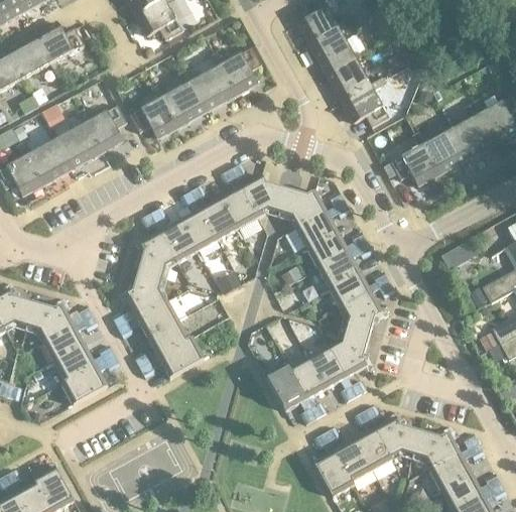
[(24,10),(18,0),(0,0),(0,25),(7,22),(6,20),(24,10)]
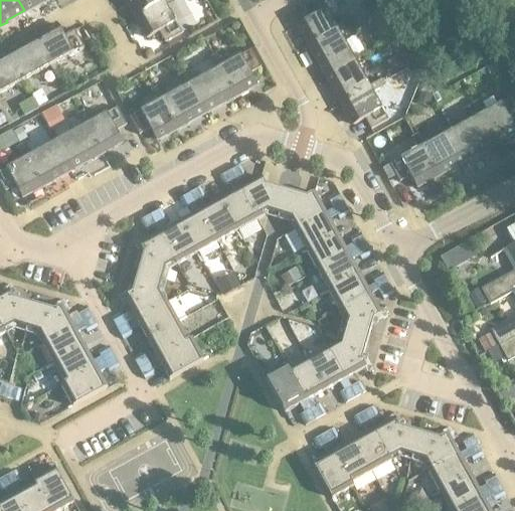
[(18,0),(24,10),(42,0),(43,2),(47,0),(18,0)]
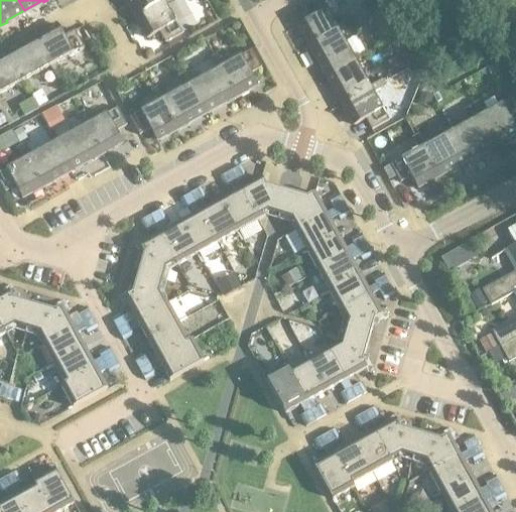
[(129,0),(130,2),(128,3),(135,16),(163,0),(129,0)]
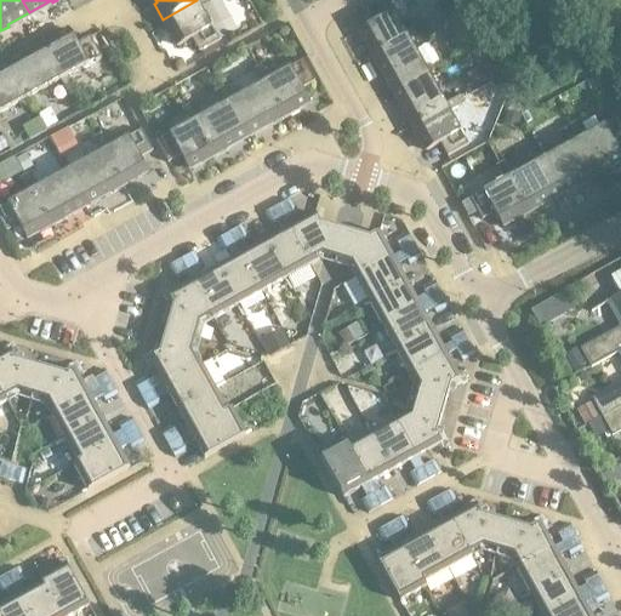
[(197,0),(163,20),(171,34),(174,33),(178,43),(192,35),(198,47),(220,36),(201,4),(208,0),(197,0)]
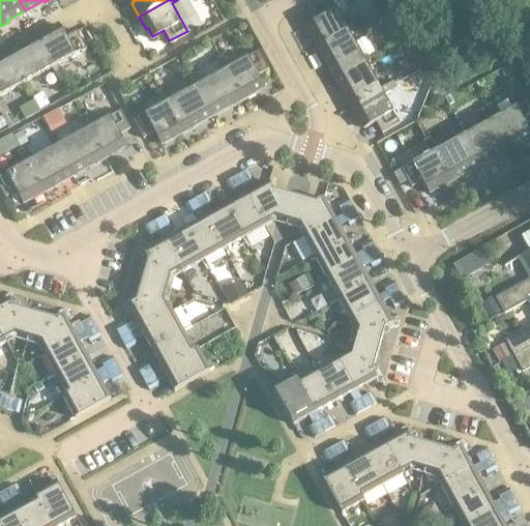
[(310,31),(317,44),(360,20),(358,17),(346,24),(332,0),(321,0),(313,5),(318,16),(306,22),(312,30),(310,31)]
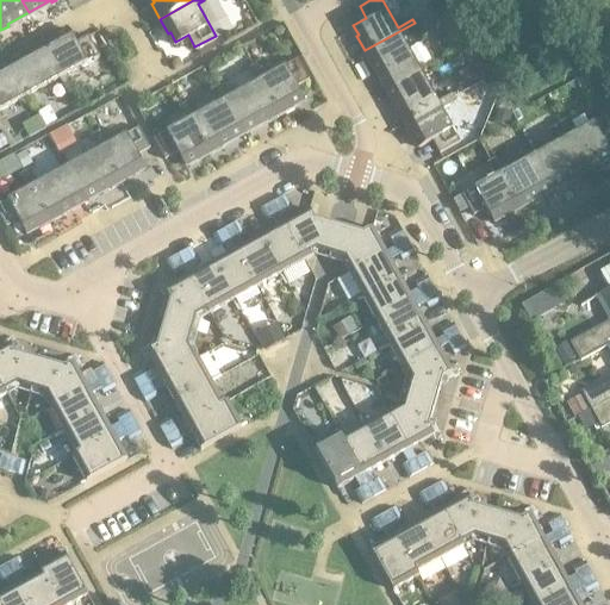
[(423,19),(416,23),(422,33),(429,29),(423,19)]
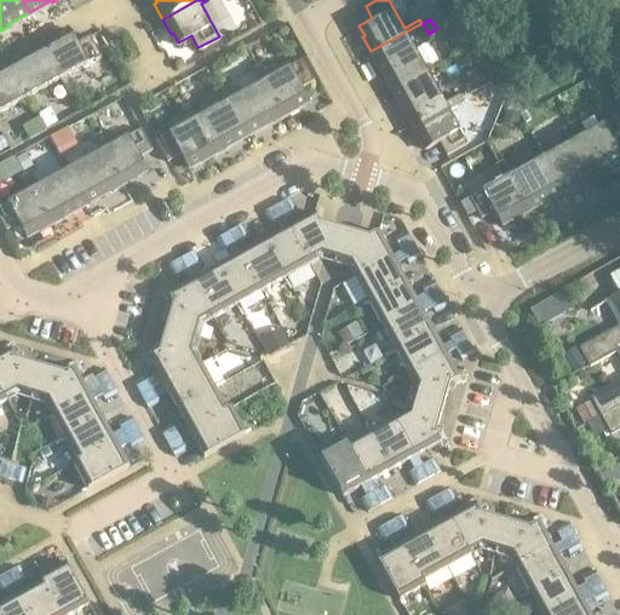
[(423,28),(422,23),(371,51),(379,65),(380,64),(392,86),(426,68),(409,35),(423,28)]
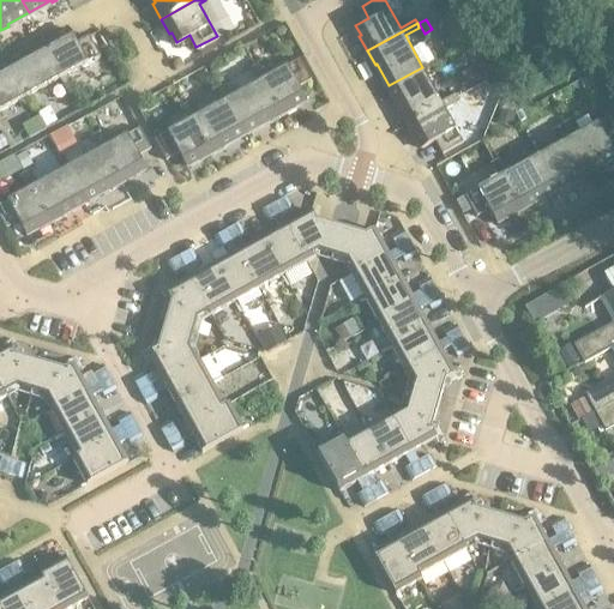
[(77,40),(70,26),(60,32),(59,30),(44,38),(72,89),(76,86),(67,72),(101,54),(89,32),(77,40)]
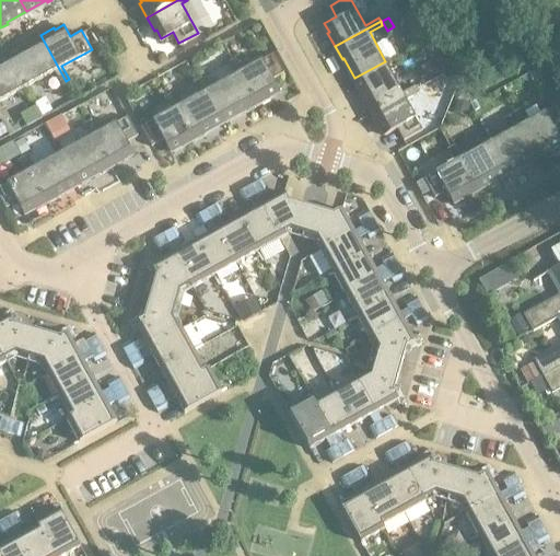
[(416,24),(408,29),(416,41),(423,37),(416,24)]
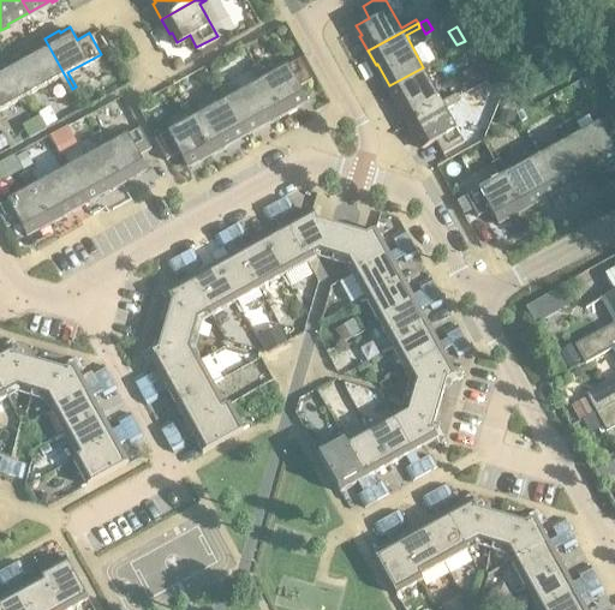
[(72,89),(45,39),(30,46),(31,48),(10,60),(28,94),(60,76),(69,90),(72,89)]
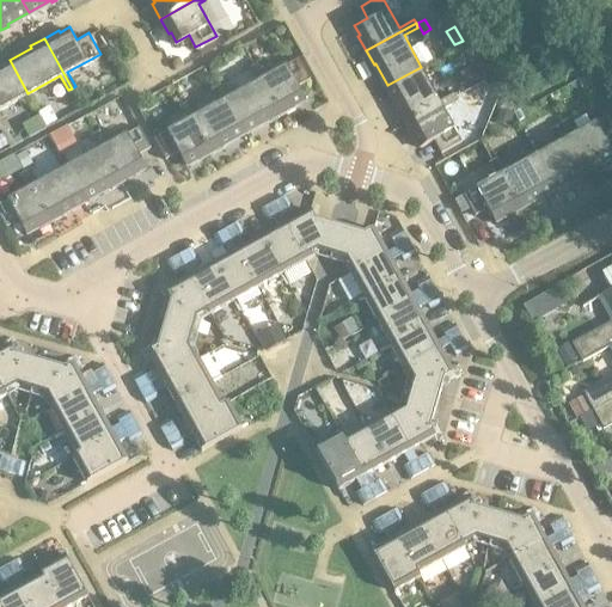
[(257,60),(254,62),(282,112),(297,104),(295,102),(305,97),(298,84),(311,77),(299,56),(265,74),(257,60)]
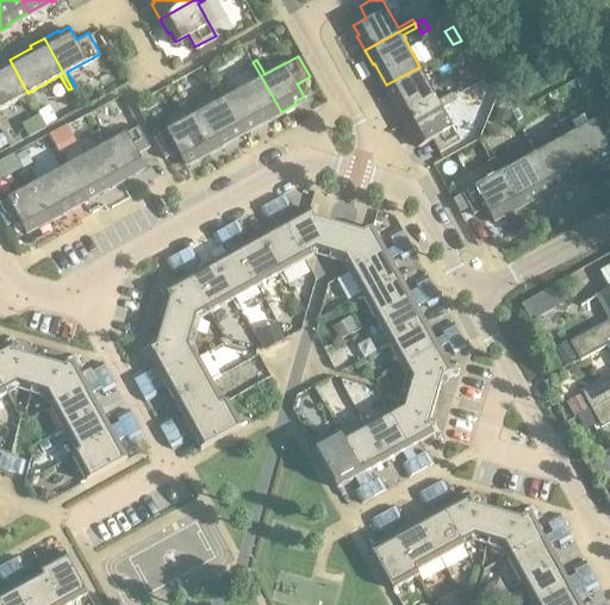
[(0,107),(27,93),(10,60),(0,64),(0,126),(0,128),(4,125),(0,117),(0,107)]
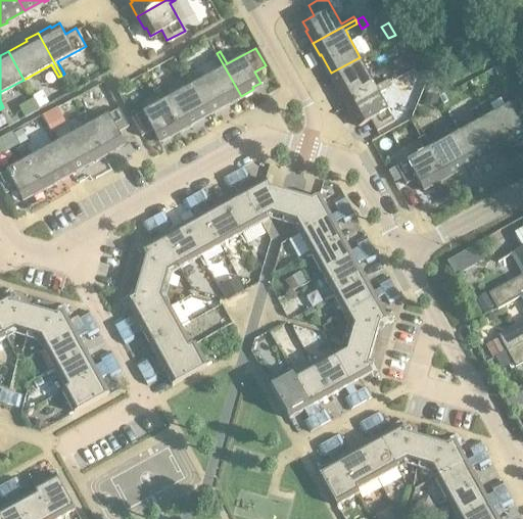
[(241,96),(217,53),(214,55),(221,67),(193,83),(209,110),(228,101),(229,103),(241,96)]
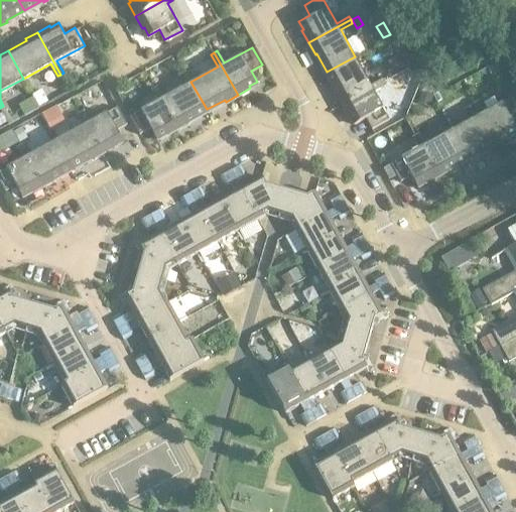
[(399,54),(386,61),(392,71),(404,64),(399,54)]
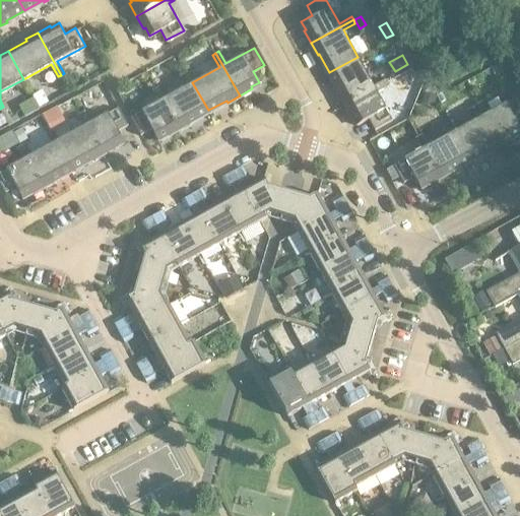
[(373,83),(358,57),(329,72),(339,90),(337,90),(344,104),(387,80),(385,76),(373,83)]
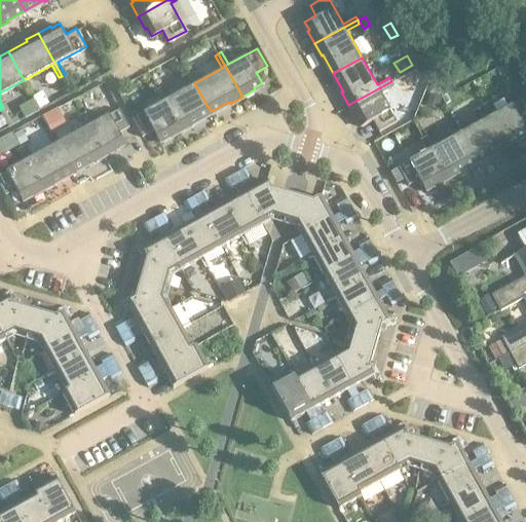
[(506,61),(495,67),(499,73),(510,67),(506,61)]
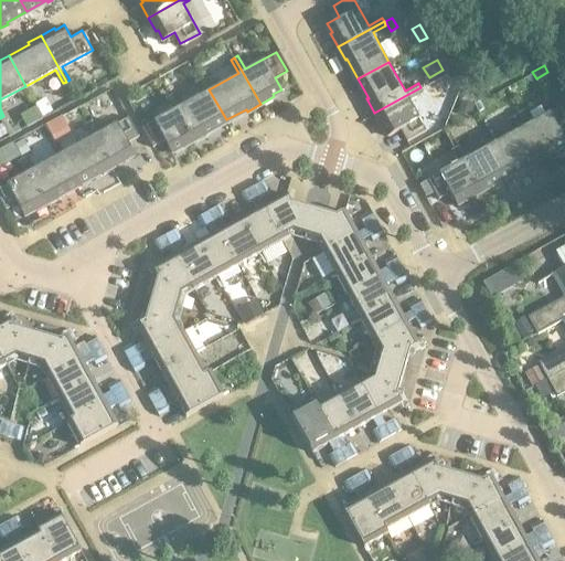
[(423,91),(420,87),(374,113),(382,126),(383,125),(388,134),(401,127),(407,139),(426,128),(409,98),(423,91)]
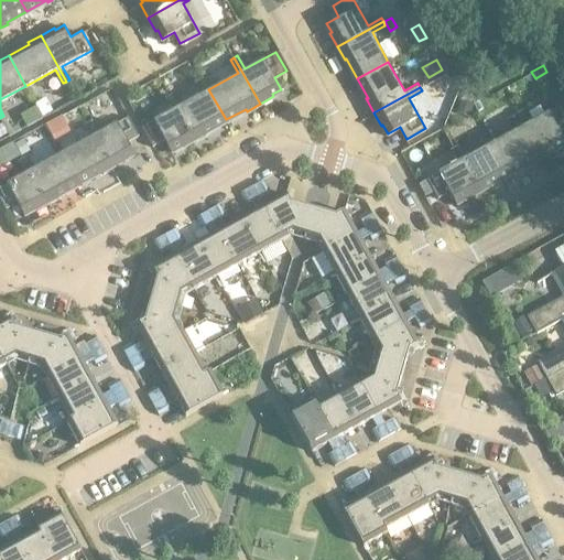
[(226,119),(208,89),(180,105),(172,92),(169,94),(194,140),(207,132),(206,130),(226,119)]
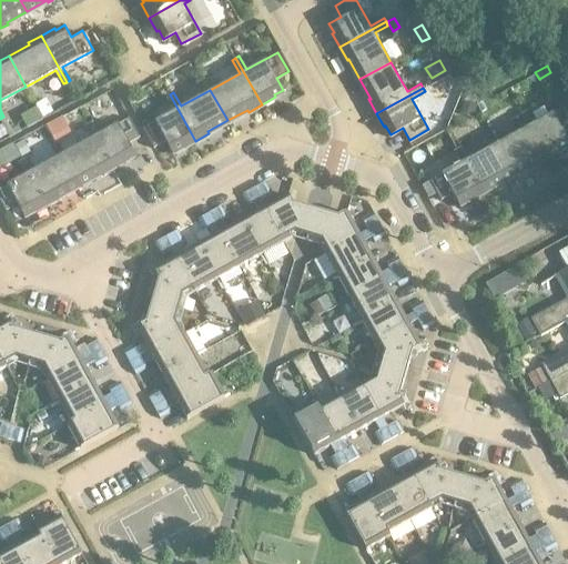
[(195,141),(170,94),(165,97),(173,110),(143,128),(153,147),(165,140),(172,151),(181,147),(182,149),(195,141)]
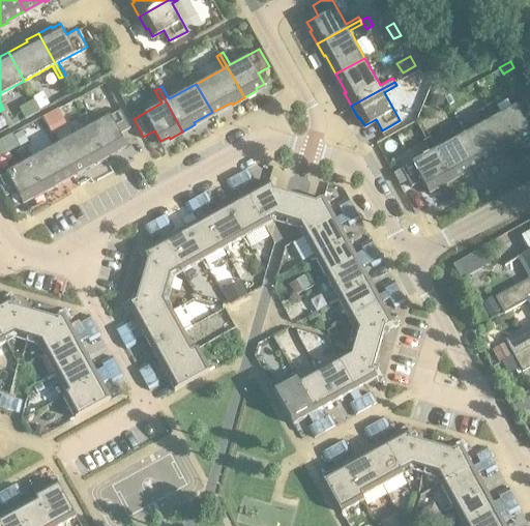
[(42,89),(32,94),(39,106),(49,100),(42,89)]
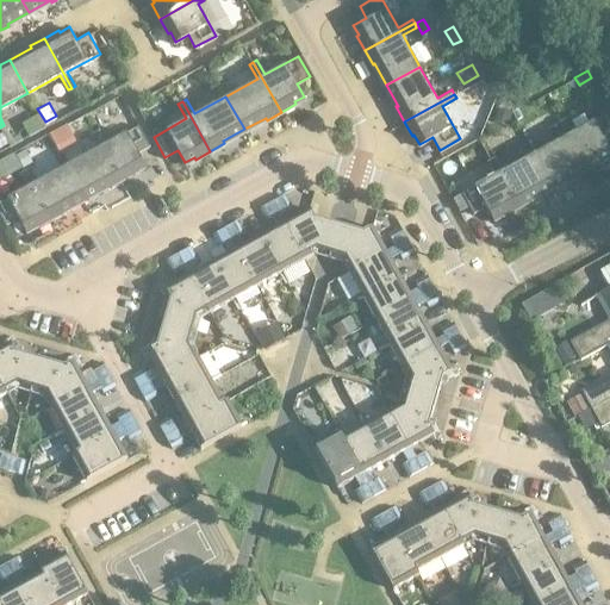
[(498,105),(493,118),(506,122),(511,108),(498,105)]
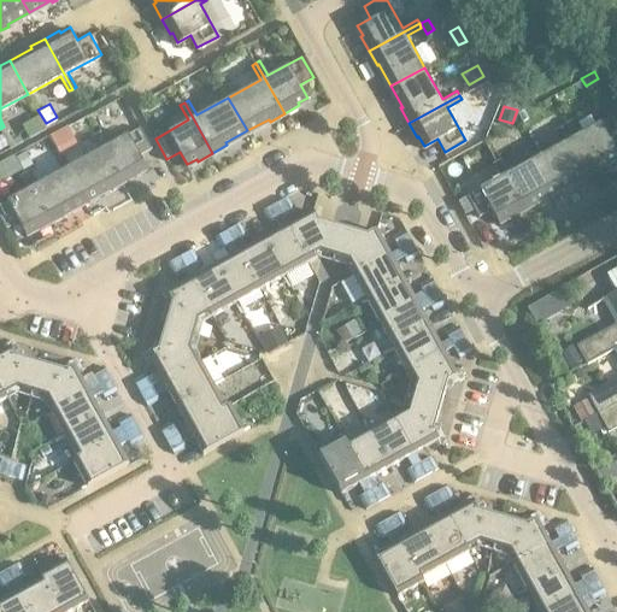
[(573,117),(569,119),(597,170),(610,163),(610,160),(615,157),(616,156),(616,149),(612,141),(616,137),(616,119),(616,117),(613,113),(581,131),(573,117)]
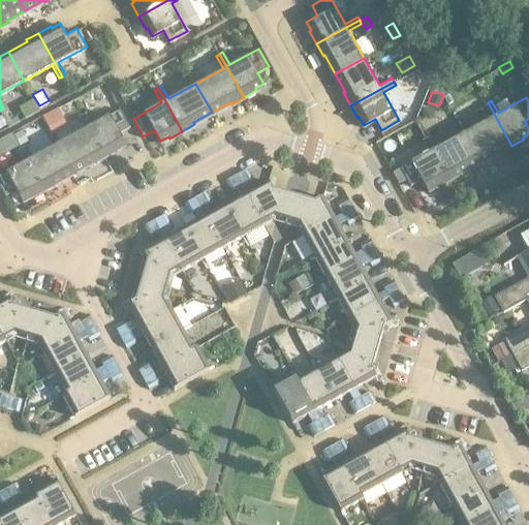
[(511,146),(488,102),(485,104),(491,117),(464,131),(479,161),(498,151),(499,152),(511,146)]
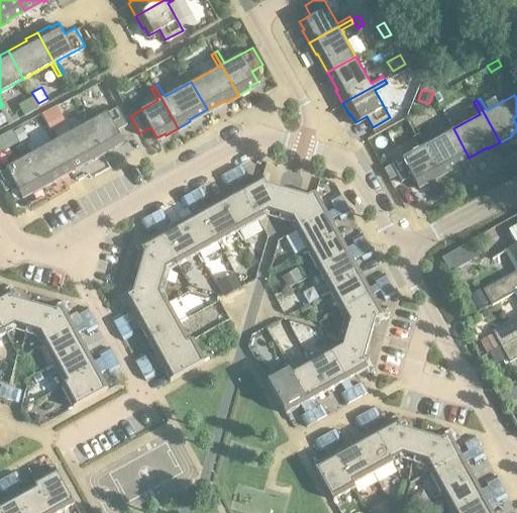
[(56,103),(40,112),(46,122),(62,113),(56,103)]
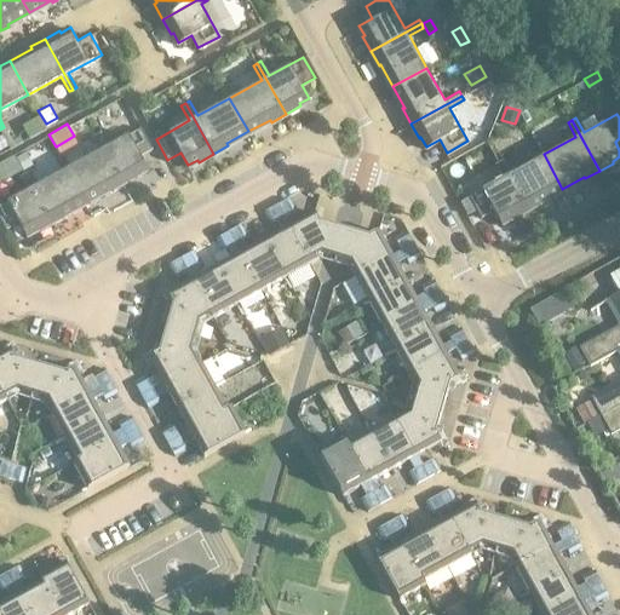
[(153,148),(142,127),(109,145),(101,130),(97,132),(124,183),(138,176),(137,172),(147,167),(141,155),(153,148)]
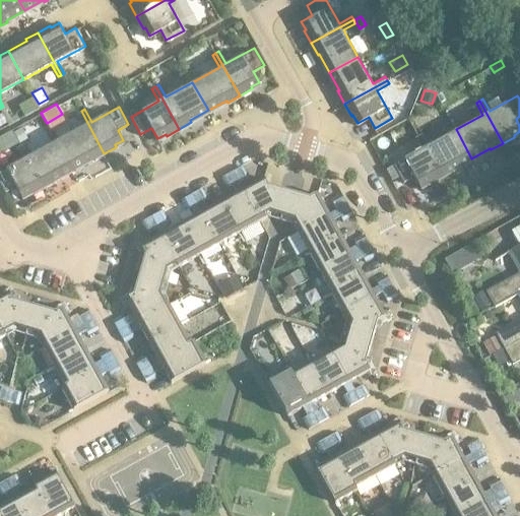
[(104,153),(81,111),(77,113),(84,125),(58,140),(73,168),(90,158),(91,160),(104,153)]
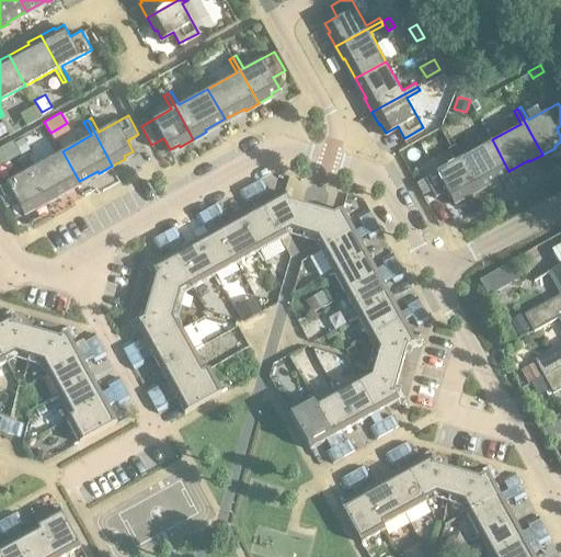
[(23,135),(14,139),(22,152),(30,147),(23,135)]
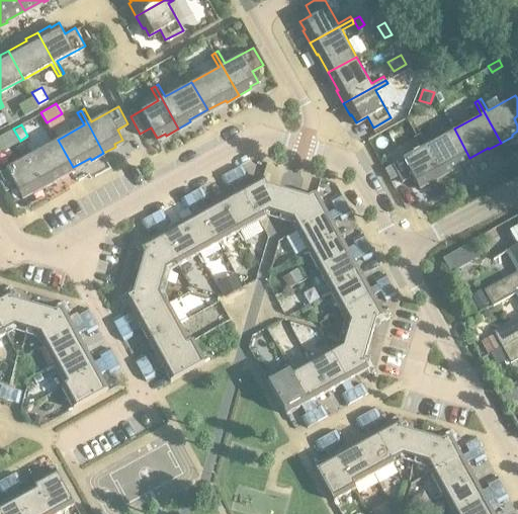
[(11,129),(1,135),(7,146),(17,141),(11,129)]
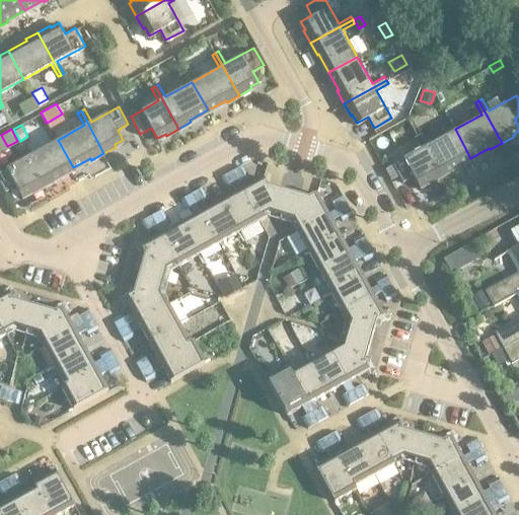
[(470,158),(455,129),(428,144),(421,132),(418,134),(441,176),(453,169),(453,167),(470,158)]
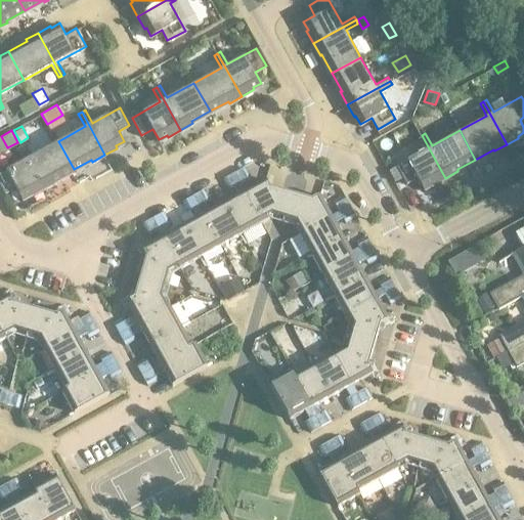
[(445,178),(422,135),(418,137),(425,149),(397,165),(403,176),(406,182),(418,176),(424,188),(432,183),(433,184),(445,178)]
